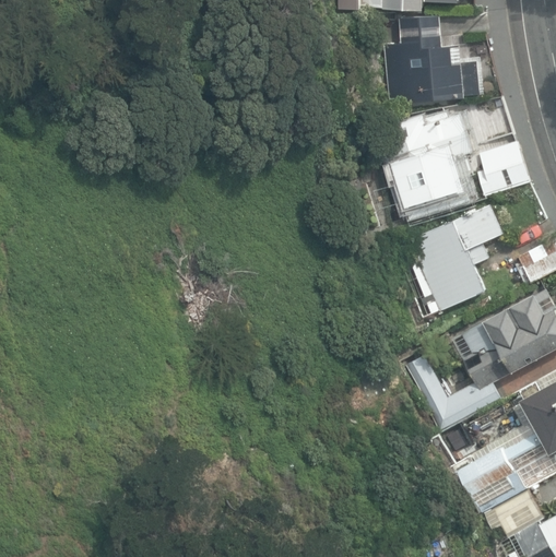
[(336,0),(338,10),(358,10),(358,0),(336,0)]
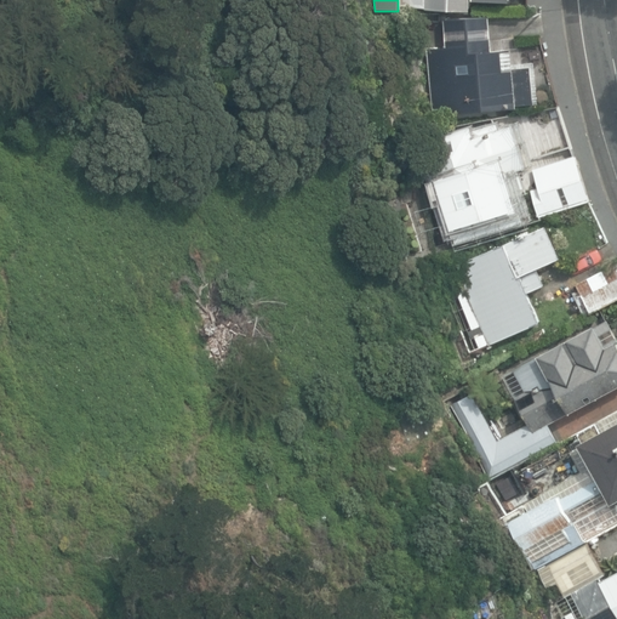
[(400,0),(400,9),(472,12),(472,0),(400,0)]
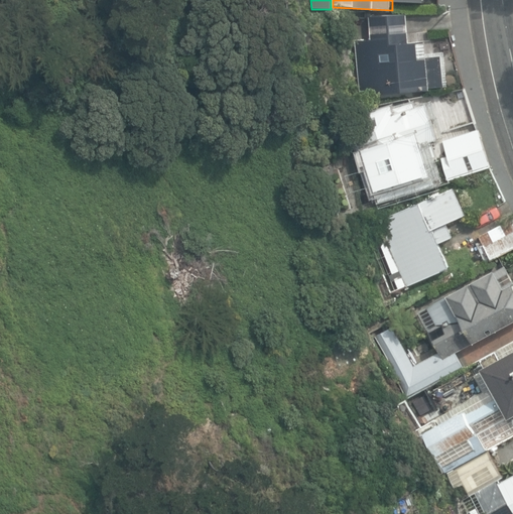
[(359,97),(446,89),(443,53),(417,56),(416,46),(407,47),(404,15),(367,19),(369,39),(353,41),(359,97)]
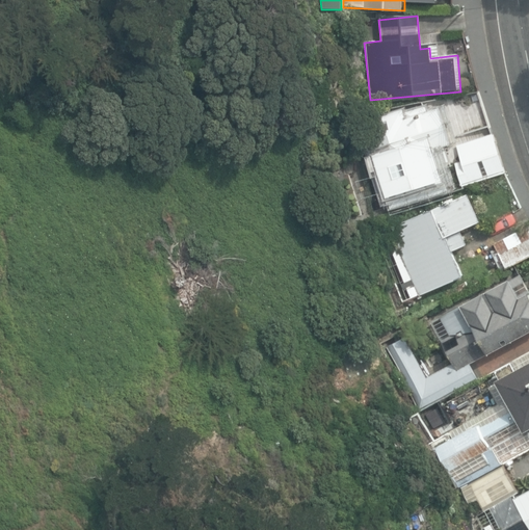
[(371,152),(389,210),(448,192),(440,164),(447,162),(443,148),(449,146),(438,107),(425,110),(424,107),(404,113),(403,108),(365,121),(365,118),(349,123),(360,156),(371,152)]
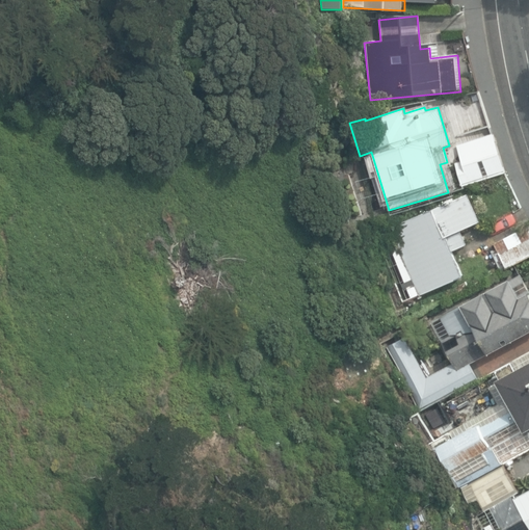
[(453,164),(460,185),(502,171),(491,135),(454,147),(459,162),(453,164)]
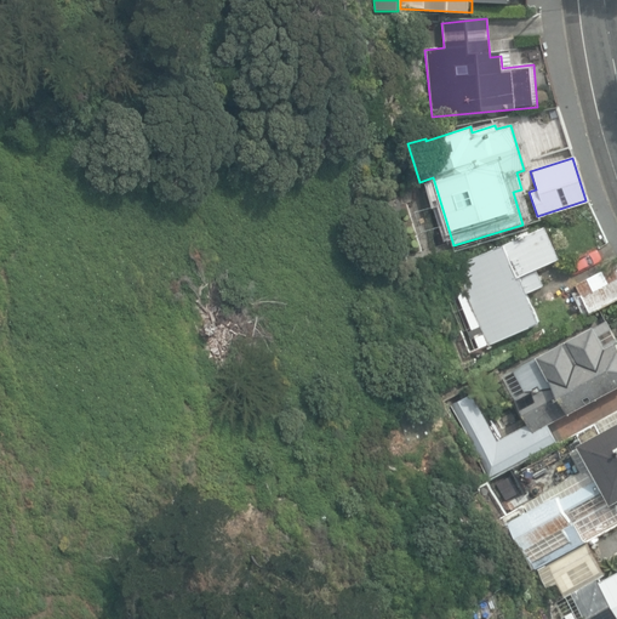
[(446,271),(480,350),(538,324),(525,295),(543,287),(535,270),(558,260),(544,228),(446,271)]
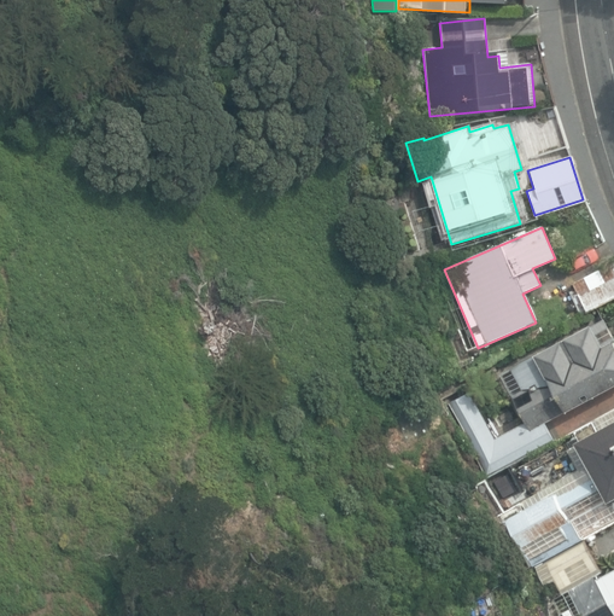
[(571,283),(586,312),(613,296),(613,266),(612,261),(571,283)]
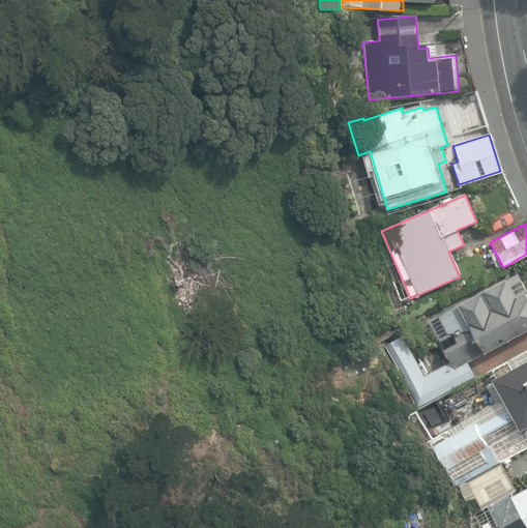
[(394,376),(412,411),(475,378),(467,361),(526,329),(526,293),(517,273),(427,321),(449,363),(422,377),(401,338),(383,346),(398,374),(394,376)]
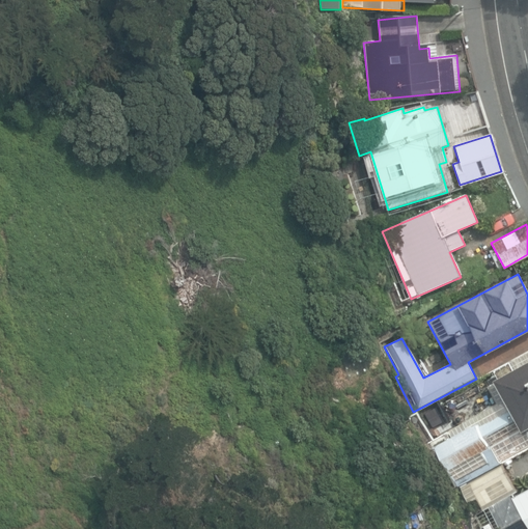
[(466,483),(501,465),(527,448),(527,352),(492,372),(497,382),(485,388),(495,404),(461,422),(465,429),(433,447),(456,490),(466,483)]
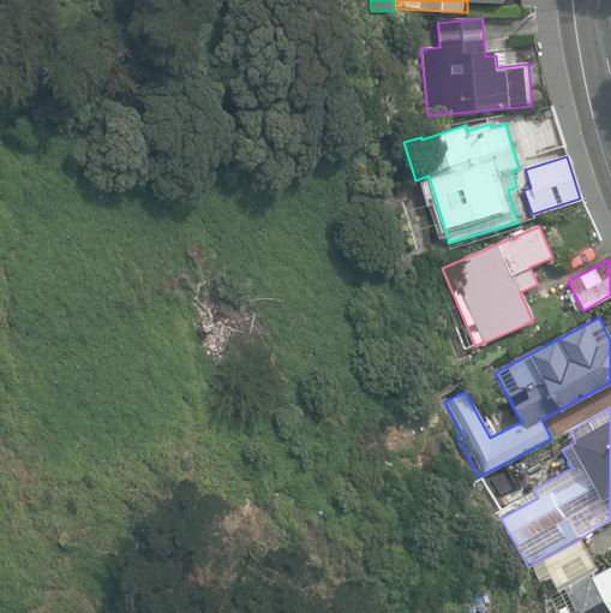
[(591,559),(580,539),(539,560),(551,582),(591,559)]
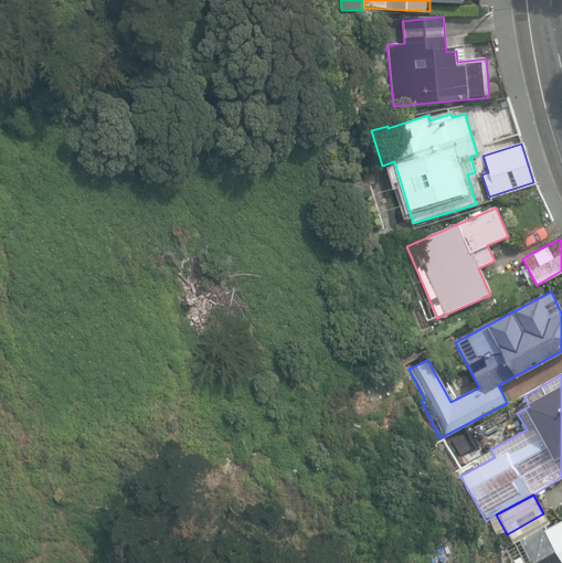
[(561,495),(548,503),(561,530),(561,495)]
